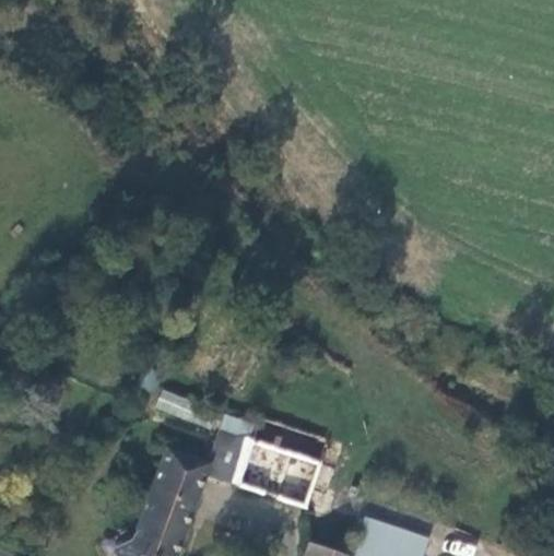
[(149,411),(195,429),(202,411),(156,392),(149,411)]
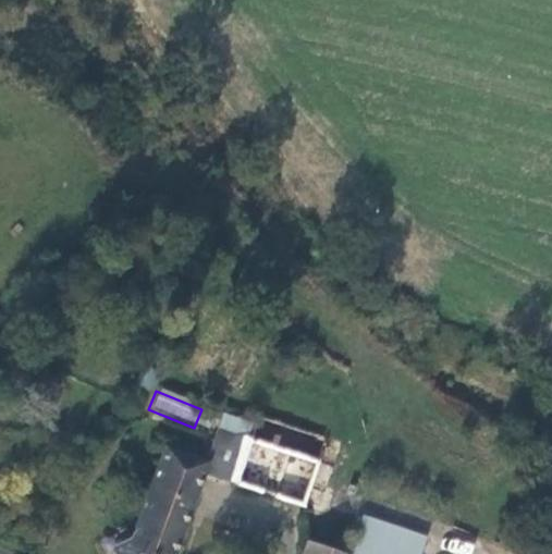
[(201,474),(229,482),(250,418),(223,409),(207,459),(201,474)]
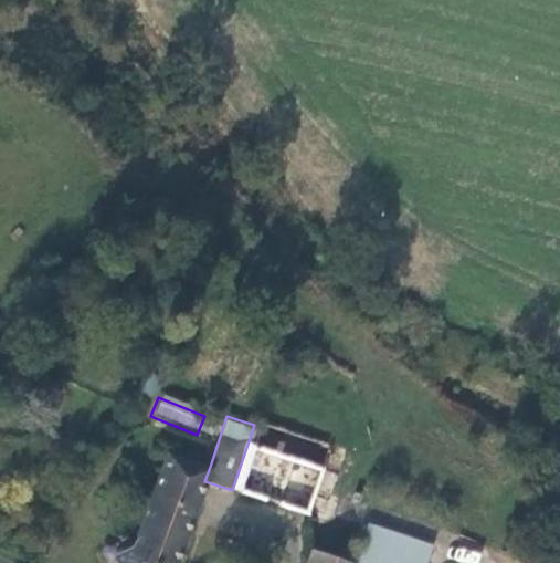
[(319,469),(328,441),(256,418),(254,425),(232,490),(305,514),(306,510),(319,469)]
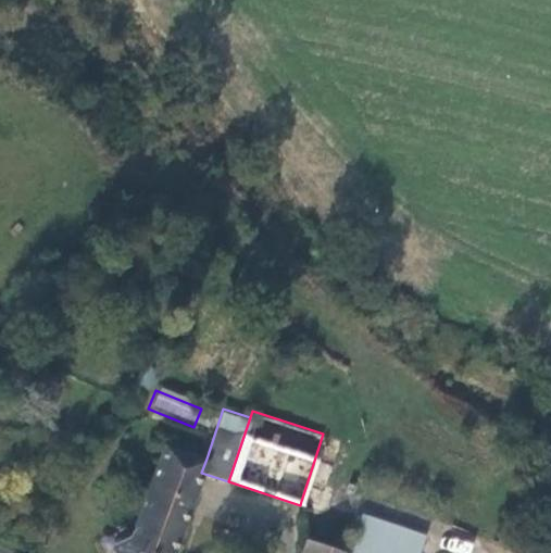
[(174,552),(201,473),(207,459),(163,442),(135,531),(111,542),(115,552),(174,552)]
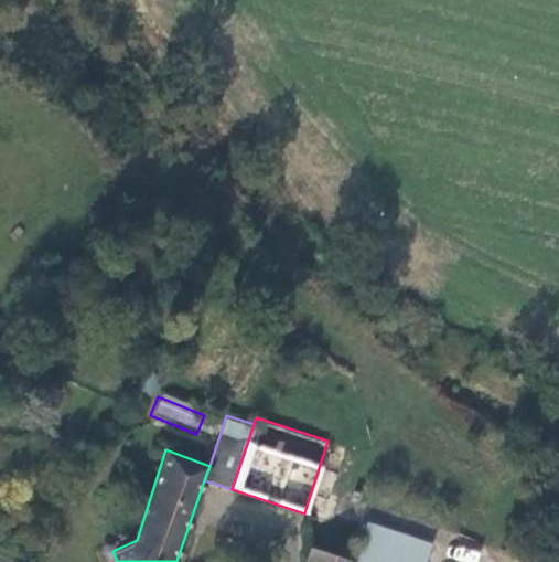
[(319,468),(305,509),(320,513),(333,473),(319,468)]
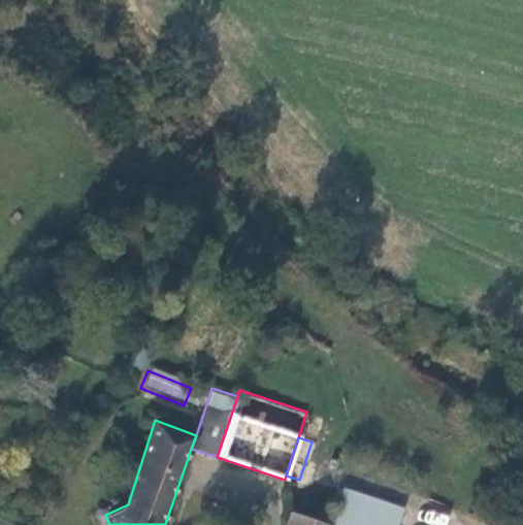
[(342,489),(331,524),(398,524),(404,509),(342,489)]
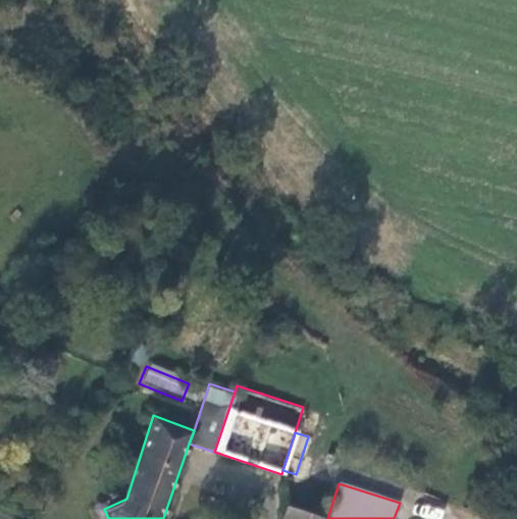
[(288,506),(282,518),(327,518),(288,506)]
